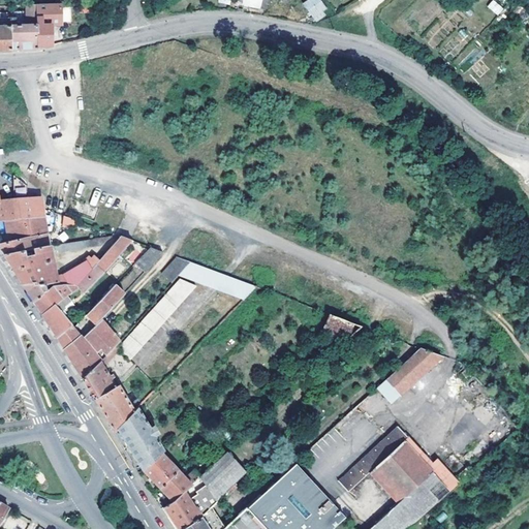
[(168,0),(180,11),(185,7),(178,0),(168,0)]
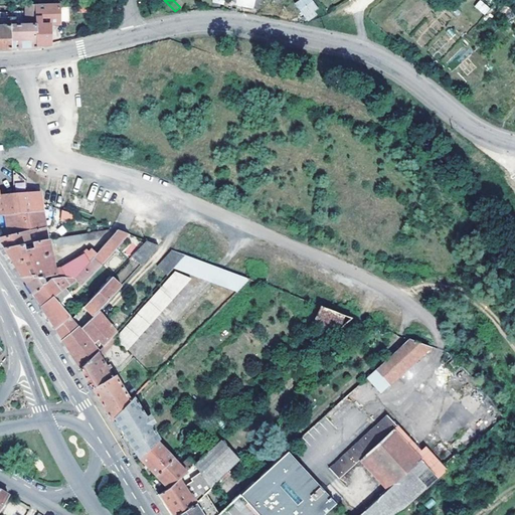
[(251,9),(253,0),(229,0),(228,3),(237,6),(251,9)]
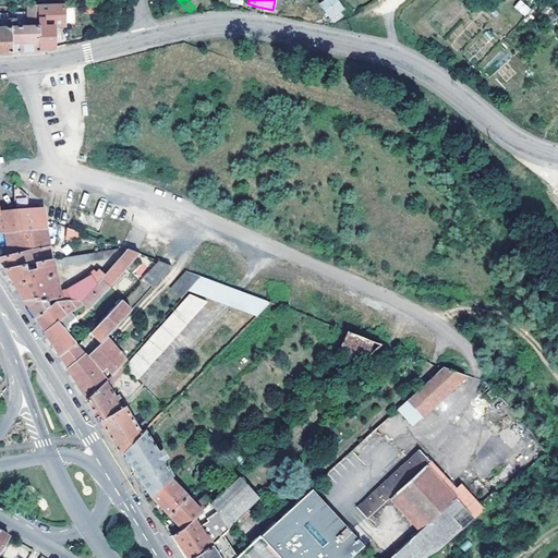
[(329,0),(317,11),(331,27),(341,20),(338,15),(343,10),(334,0),(329,0)]
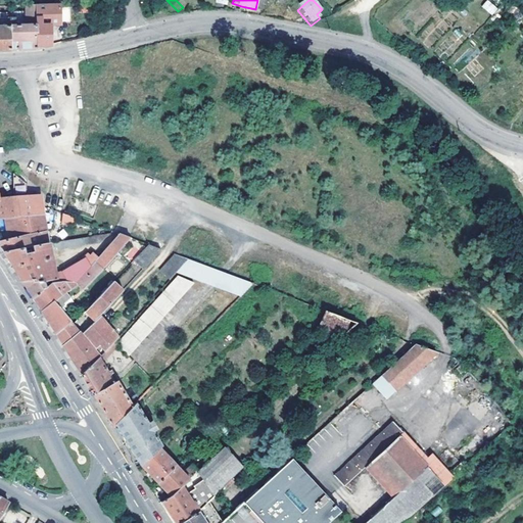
[(491,15),(497,9),(488,0),(486,0),(481,6),(491,15)]
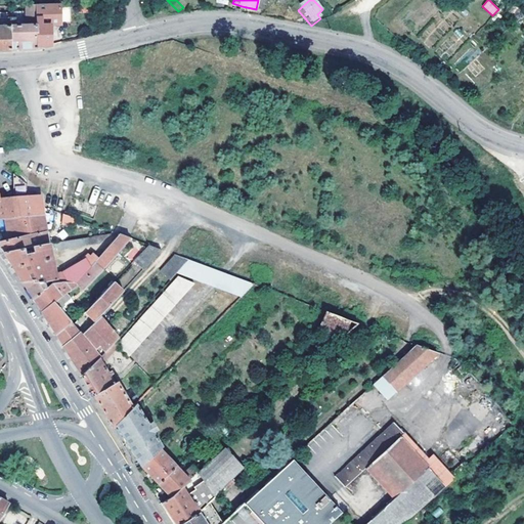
[(34,47),(33,2),(24,2),(24,8),(8,7),(8,10),(9,17),(8,24),(8,51),(18,51),(34,51),(34,47)]
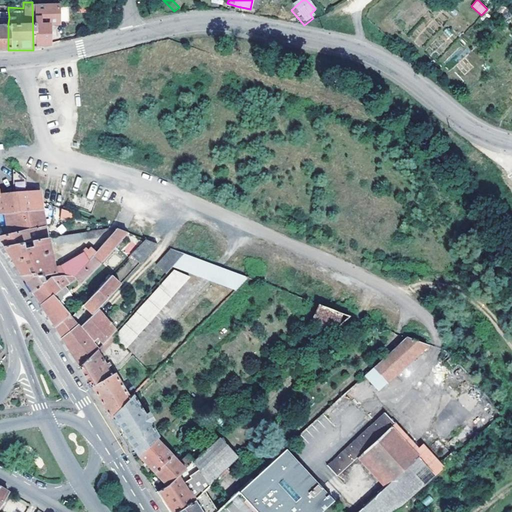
[(32,2),(33,46),(42,45),(47,44),(47,24),(58,23),(57,2),(50,2),(32,2)]
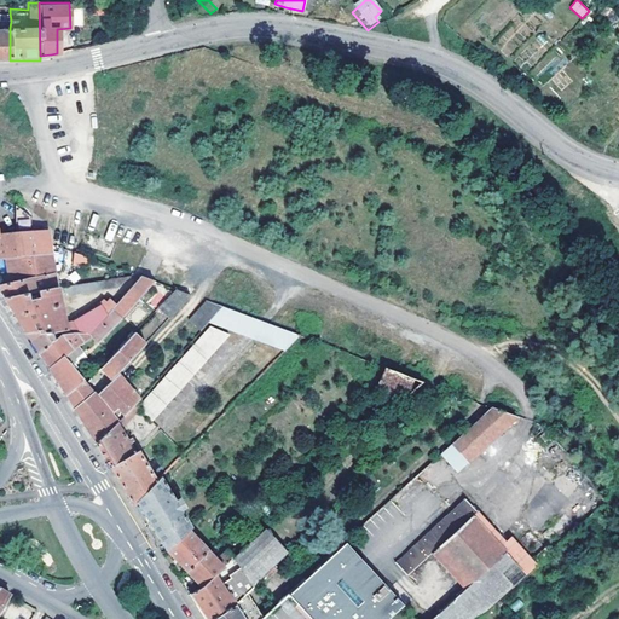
[(0,61),(10,61),(10,28),(0,28),(0,61)]
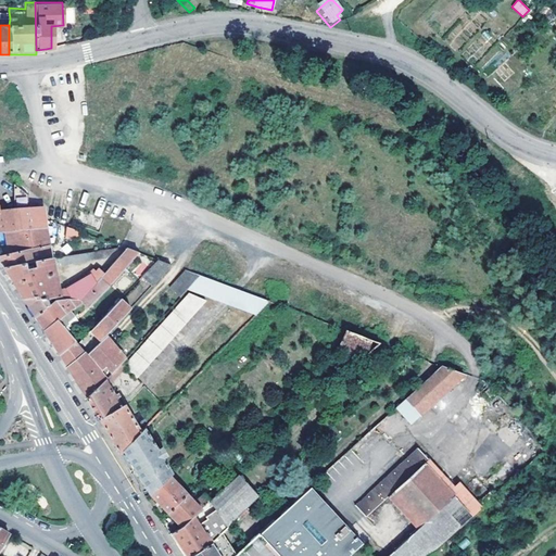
[(30,209),(29,197),(14,184),(16,211),(0,213),(0,212),(0,232),(7,231),(46,227),(46,218),(43,207),(30,209)]
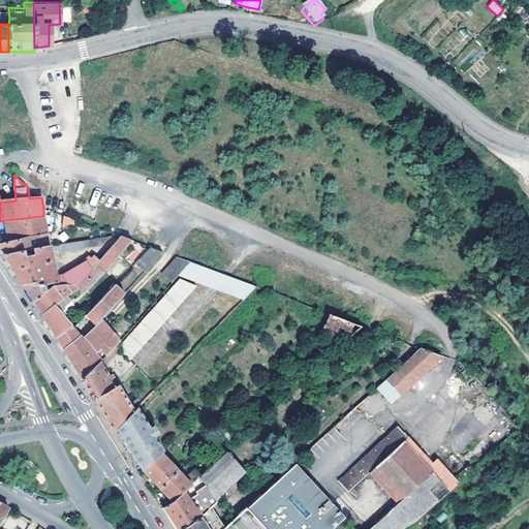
[(69,227),(72,219),(61,215),(58,223),(69,227)]
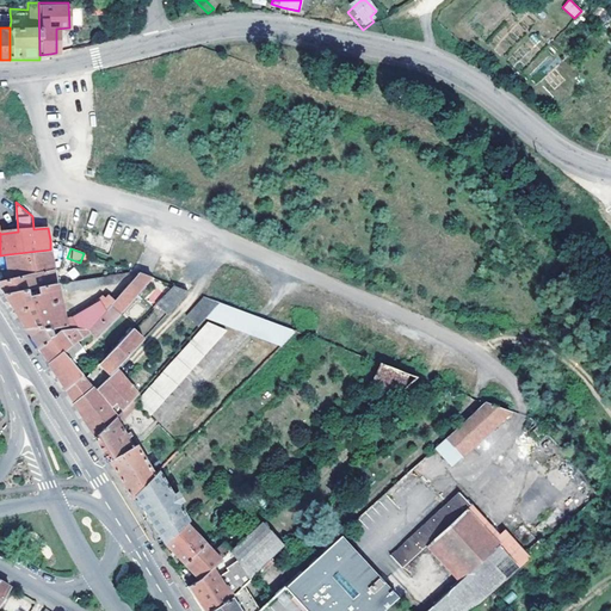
[(12,278),(51,269),(50,250),(7,254),(12,278)]
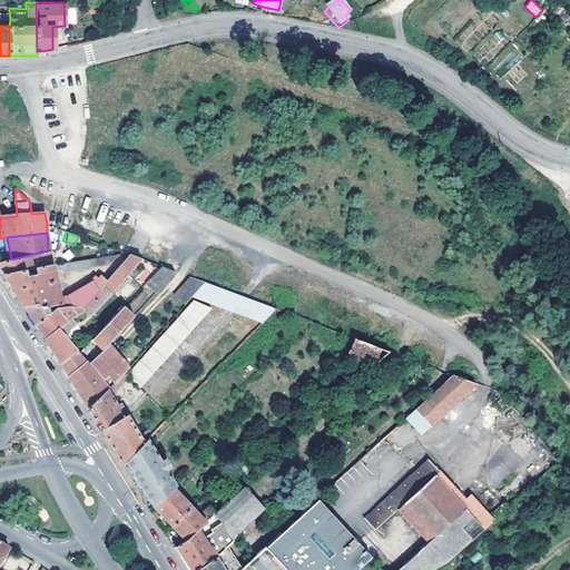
[(48,251),(11,259),(0,262),(0,271),(1,273),(2,277),(49,265),(48,251)]
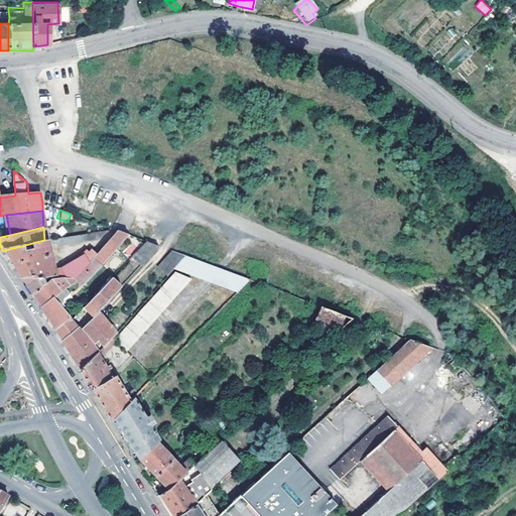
[(95,238),(106,228),(46,239),(48,246),(95,238)]
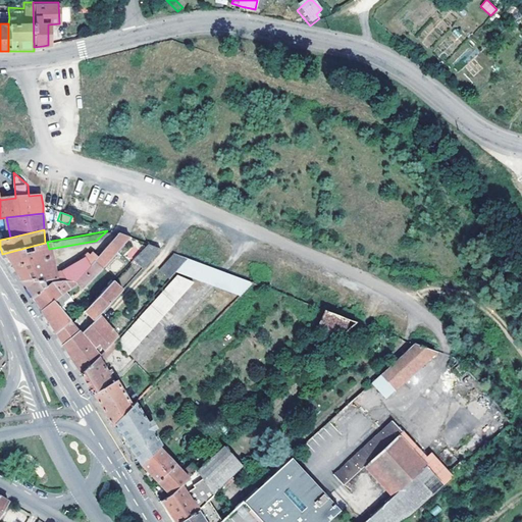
[(82,286),(127,236),(117,232),(96,257),(76,279),(65,281),(65,280),(53,282),(50,283),(48,285),(35,299),(37,302),(43,311),(56,302),(62,309),(67,304),(61,297),(76,282),(82,286)]
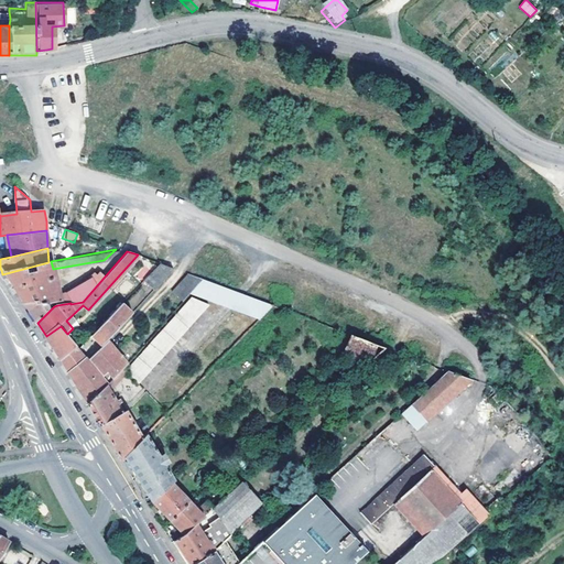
[(49,262),(2,274),(15,291),(18,294),(25,304),(38,303),(38,304),(49,303),(55,302),(57,305),(71,303),(71,304),(83,302),(104,278),(96,271),(93,275),(90,273),(85,279),(86,281),(57,292),(49,262)]
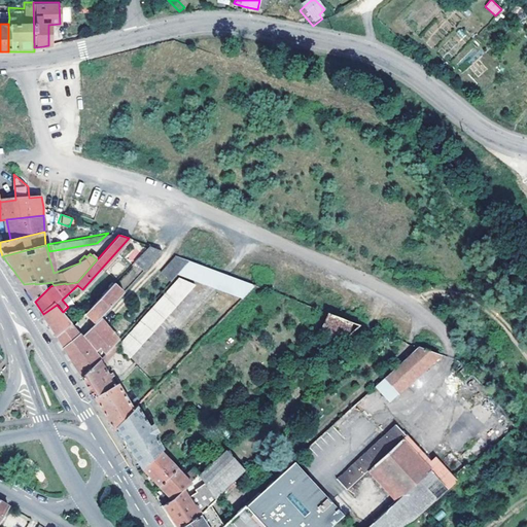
[(143,270),(161,250),(147,245),(133,260),(143,270)]
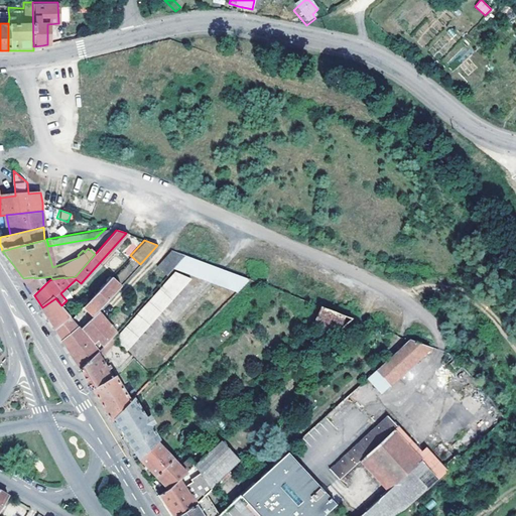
[(171,268),(183,254),(169,249),(156,266),(168,271),(171,268)]
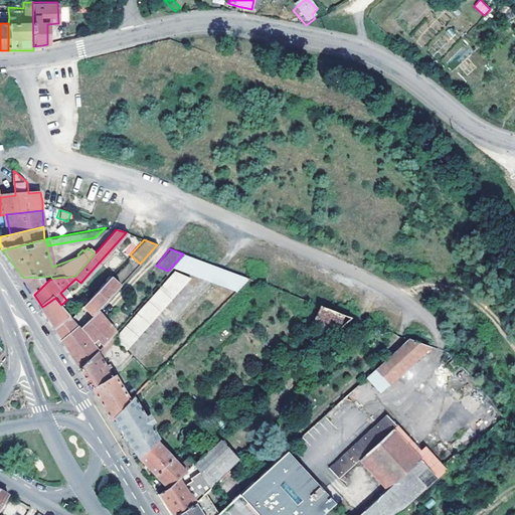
[(202,278),(213,265),(183,253),(171,268),(202,278)]
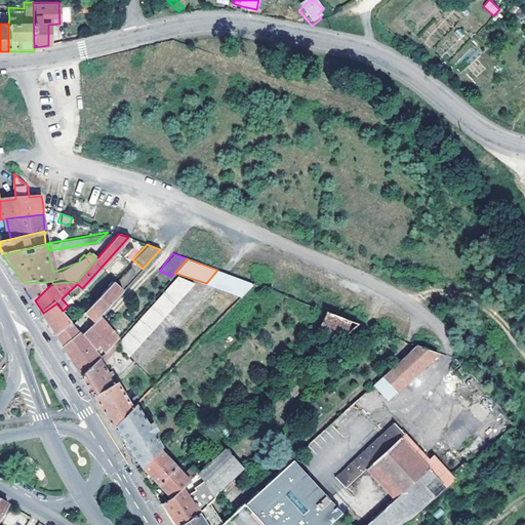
[(129,290),(142,275),(131,267),(119,281),(129,290)]
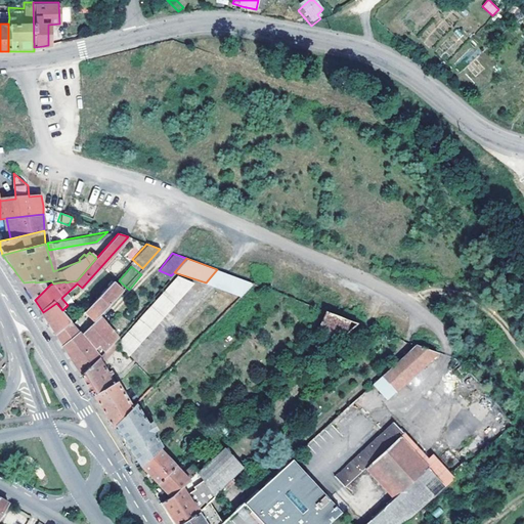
[(206,282),(213,286),(226,272),(225,272),(217,269),(206,282)]
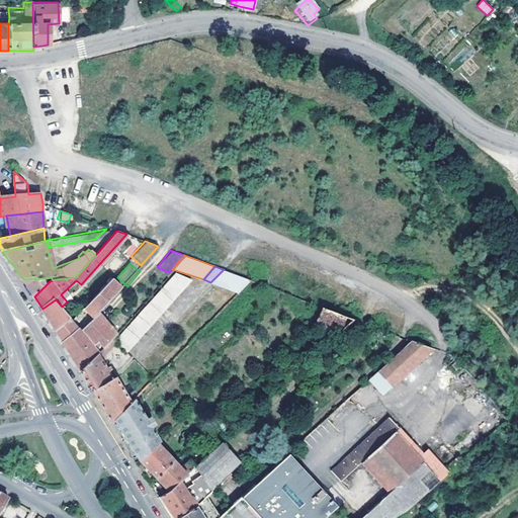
[(210,282),(238,292),(250,279),(224,269),(210,282)]
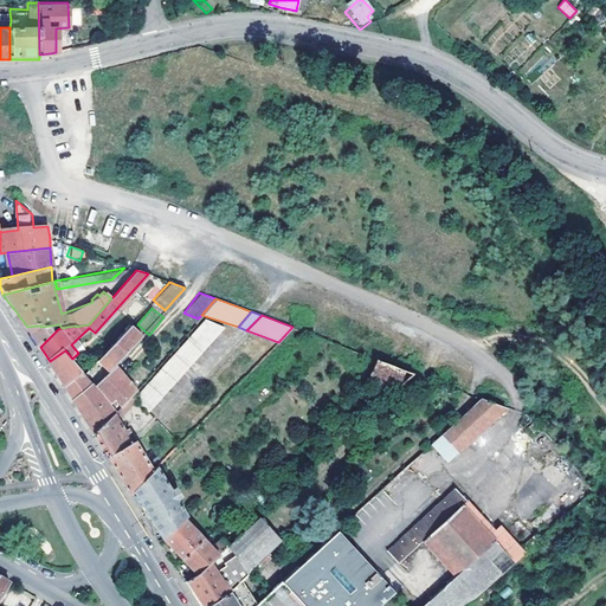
[(204,320),(139,395),(140,397),(150,411),(221,326),(204,320)]
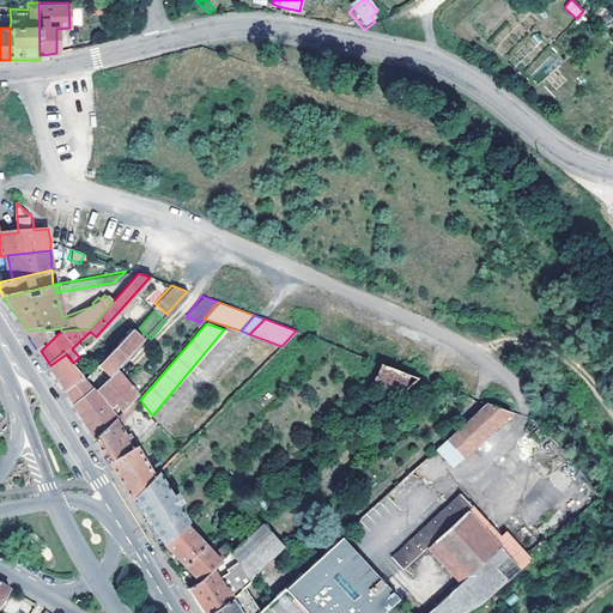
[(41,329),(28,331),(30,334),(32,339),(41,351),(56,335),(53,329),(41,331),(41,329)]
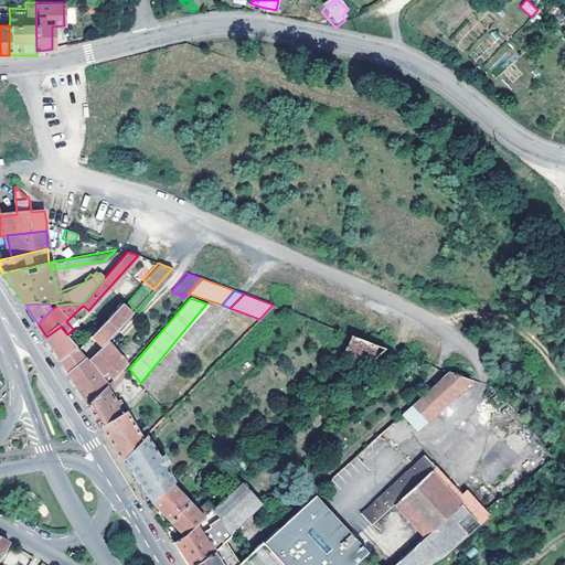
[(121,304),(117,307),(128,317),(131,313),(121,304)]
